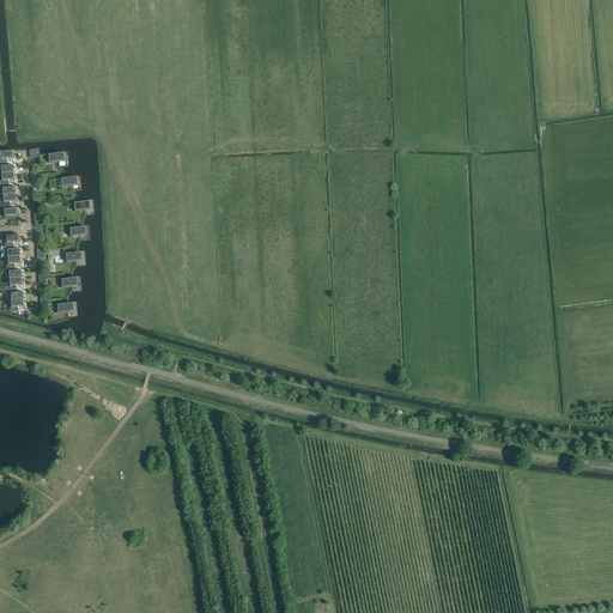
[(0,163),(7,163),(7,159),(13,159),(13,152),(0,152),(0,163)]
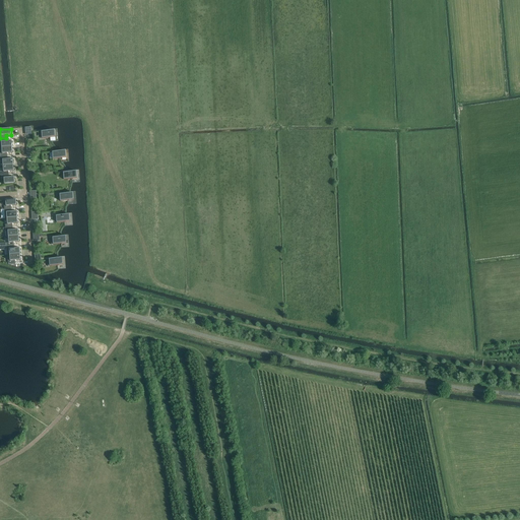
[(6,141),(6,138),(0,138),(0,141),(1,142),(2,148),(12,147),(12,141),(6,141)]
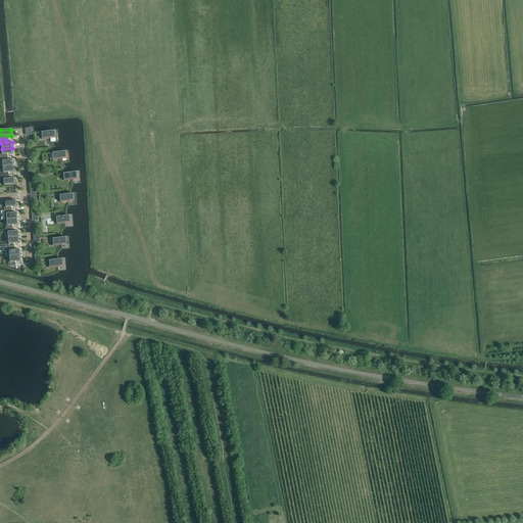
[(12,148),(2,149),(2,154),(0,155),(0,158),(8,157),(7,154),(12,154),(12,148)]
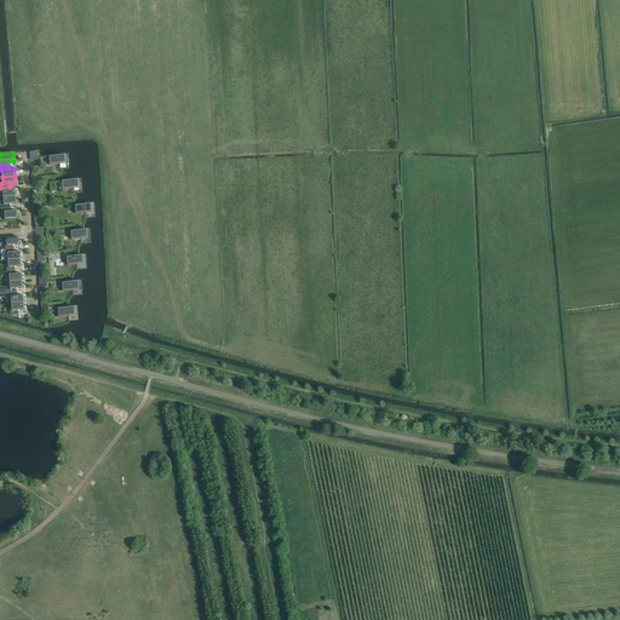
[(10,187),(0,188),(0,187),(0,191),(4,193),(4,197),(16,197),(16,190),(10,190),(10,187)]
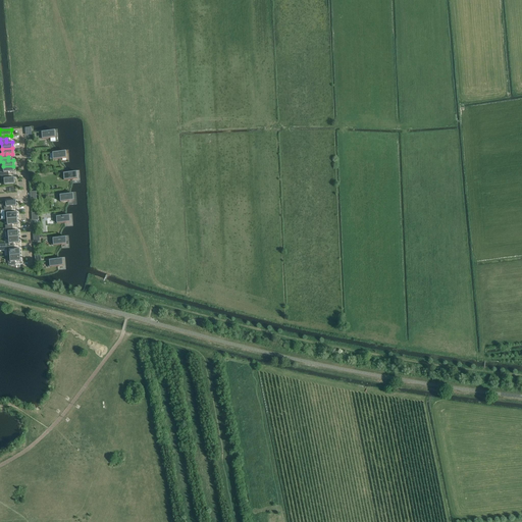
[(13,166),(3,166),(3,171),(0,171),(0,175),(2,176),(9,175),(9,172),(14,172),(13,166)]
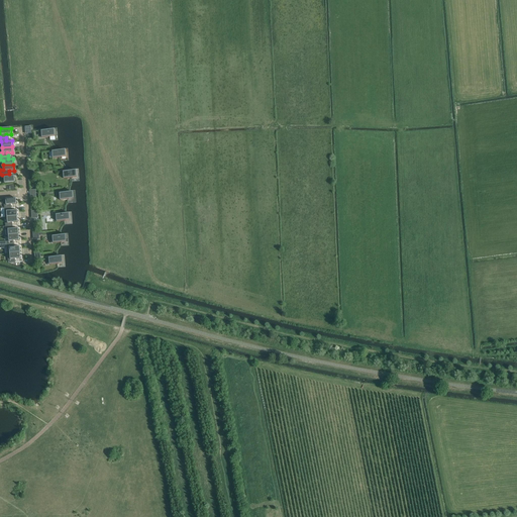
[(9,177),(9,174),(2,175),(2,178),(4,178),(4,184),(15,183),(14,176),(9,177)]
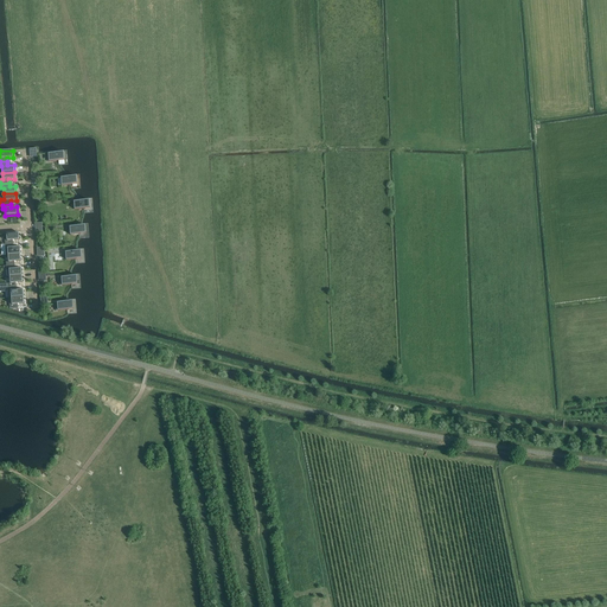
[(5,244),(13,244),(13,241),(19,241),(19,232),(5,234),(5,244)]
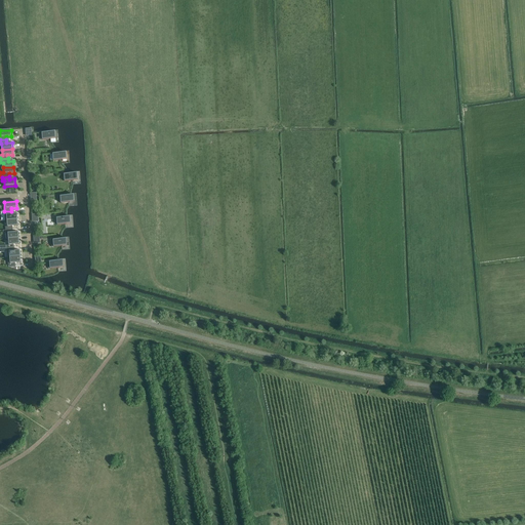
[(11,211),(4,211),(5,220),(7,220),(17,219),(17,213),(12,214),(11,211)]
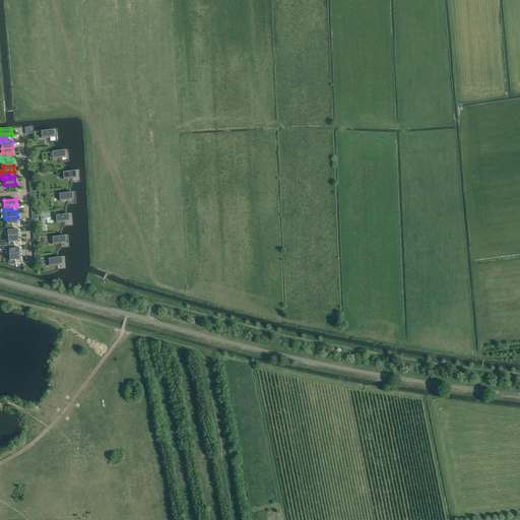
[(17,217),(7,218),(7,224),(5,224),(6,228),(13,228),(13,224),(18,224),(17,217)]
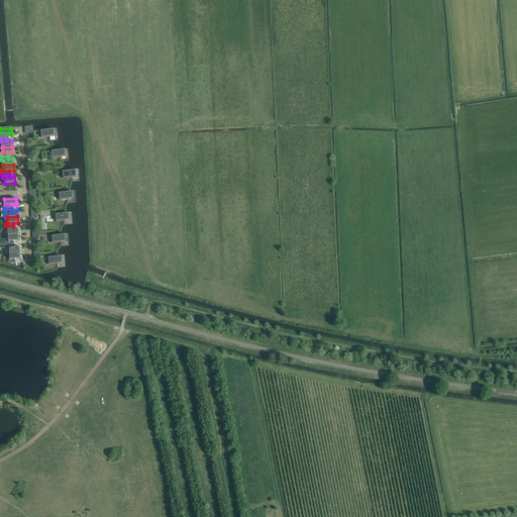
[(13,226),(6,226),(6,235),(8,235),(19,234),(18,228),(13,229),(13,226)]
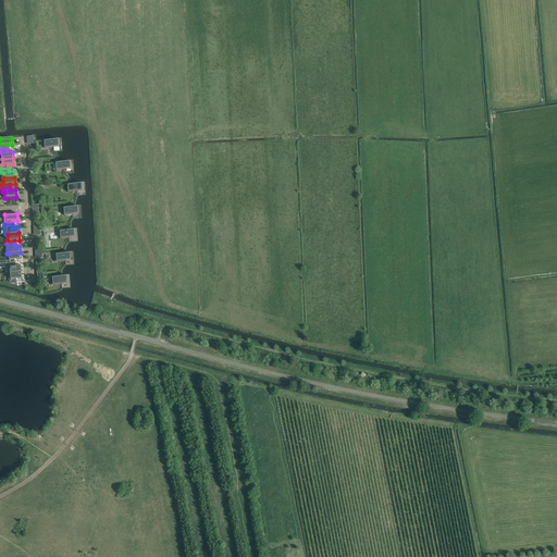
[(21,252),(9,254),(10,260),(8,260),(8,263),(15,263),(15,260),(21,260),(21,252)]
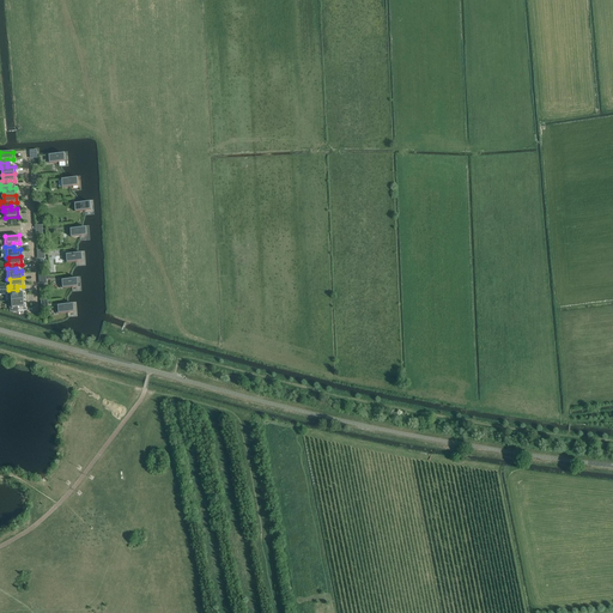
[(17,290),(8,290),(8,292),(10,301),(24,299),(23,292),(17,293),(17,290)]
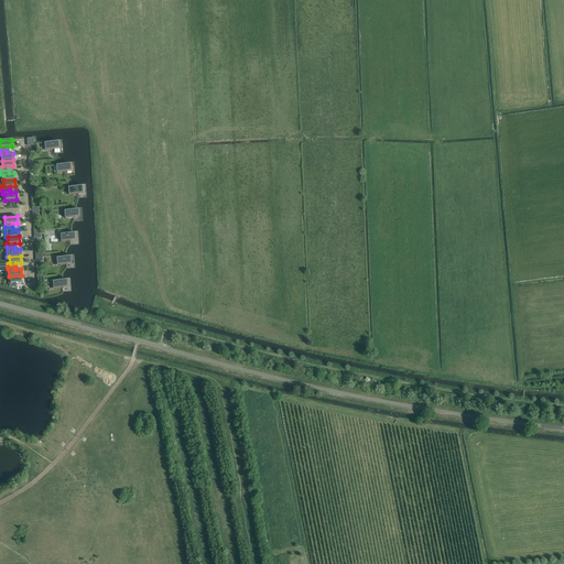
[(22,283),(22,275),(9,277),(9,286),(17,286),(17,283),(22,283)]
